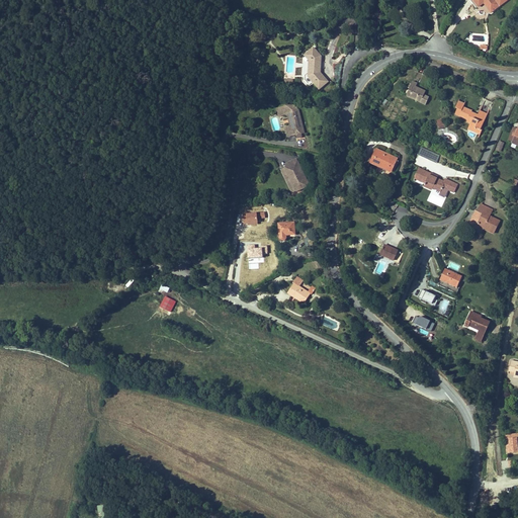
[(469,0),(476,8),(486,1),(493,10),(501,5),(500,3),(504,1),(503,0),(469,0)]
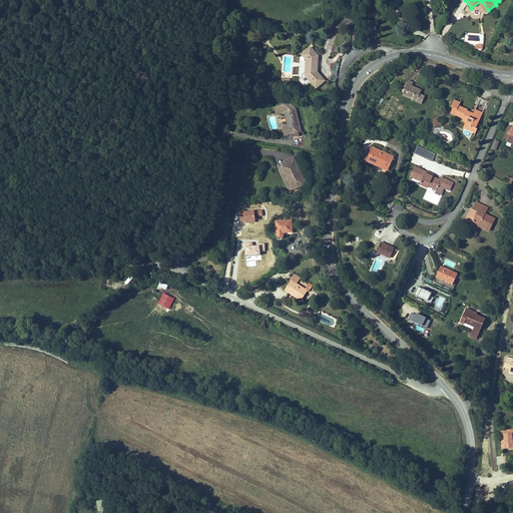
[(319,56),(309,49),(301,58),(306,62),(306,64),(308,66),(308,73),(305,74),(305,77),(302,77),(301,80),(307,86),(310,84),(315,89),(325,82),(318,72),(318,67),(316,66),(316,61),(318,60),(319,56)]
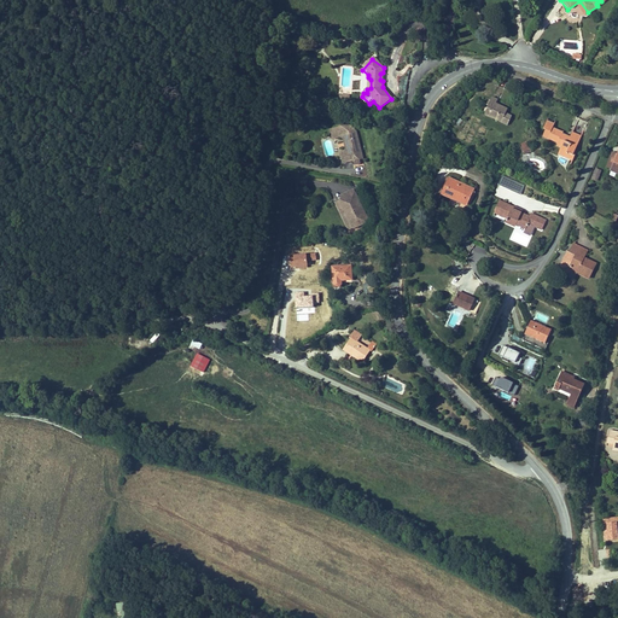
[(499,99),(493,97),(485,112),(497,118),(496,120),(501,122),(508,108),(496,103),(499,99)]
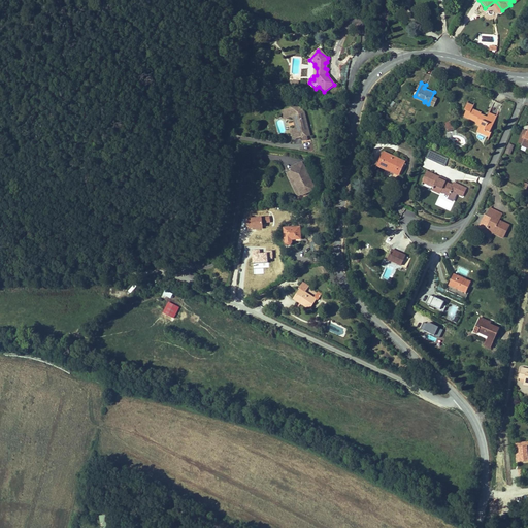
[(470,101),(464,99),(460,107),(466,110),(464,116),(469,118),(476,121),(475,124),(480,125),(479,128),(486,131),(487,130),(490,131),(497,116),(489,111),(487,117),(487,118),(484,117),(485,116),(481,113),(481,111),(468,106),(470,101)]
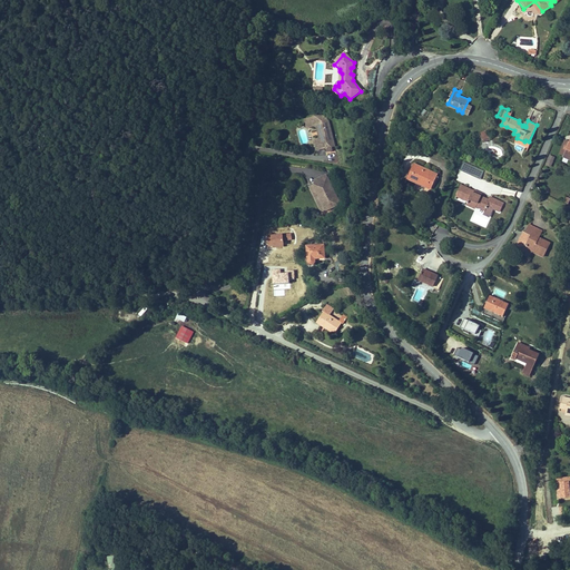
[(332,149),(324,118),(303,123),(305,131),(315,129),(318,128),(322,144),(318,145),(313,146),(314,154),(324,151),(325,151),(328,150),(332,149)]
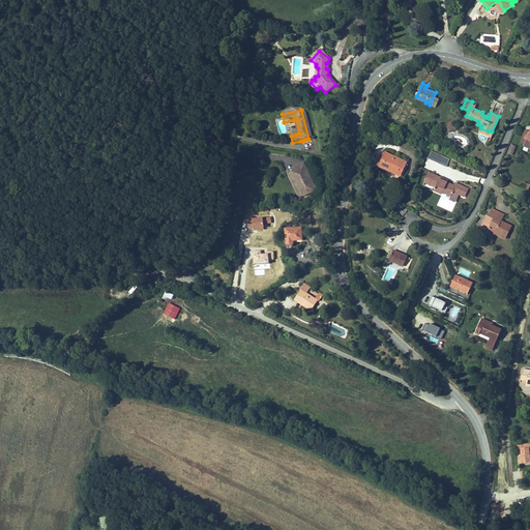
[(507,153),(512,155),(516,145),(510,144),(507,153)]
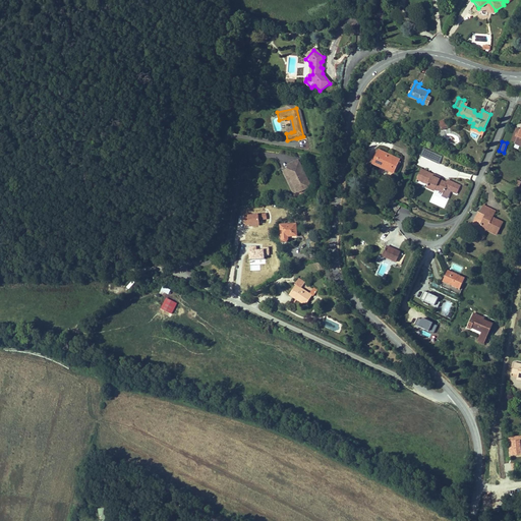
[(400,159),(379,149),(372,162),(388,170),(387,173),(392,176),(400,159)]
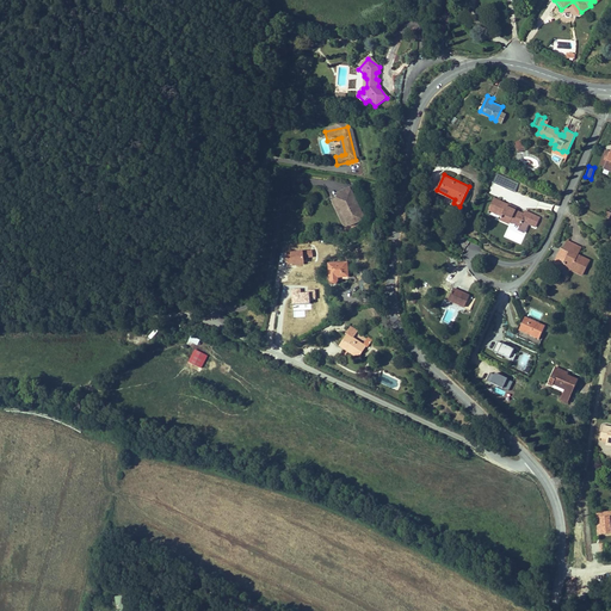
[(497,174),(494,184),(516,190),(518,180),(497,174)]
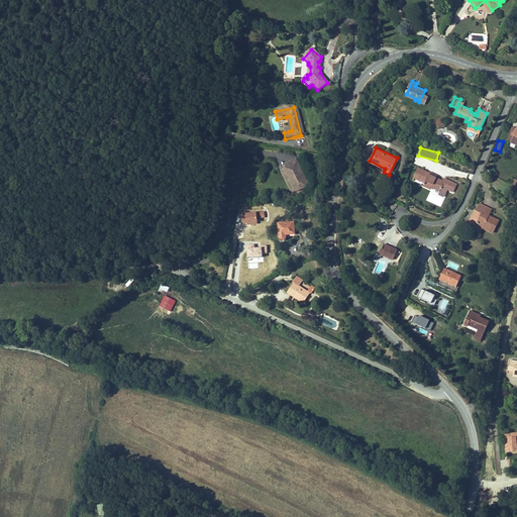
[(304,188),(292,161),(286,165),(287,168),(283,170),(281,171),(291,194),(304,188)]
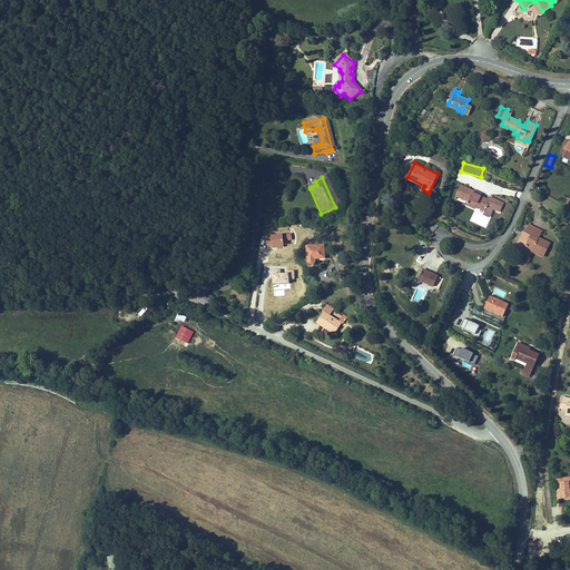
[(481,195),(482,194),(462,185),(457,197),(468,202),(468,203),(477,207),(484,210),(488,206),(492,208),(497,199),(489,196),(488,198),(481,195)]
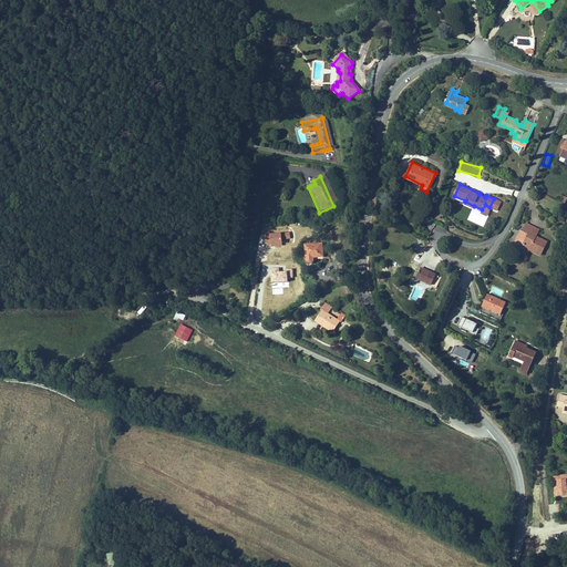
[(319,213),(308,187),(305,188),(317,214),(319,213)]
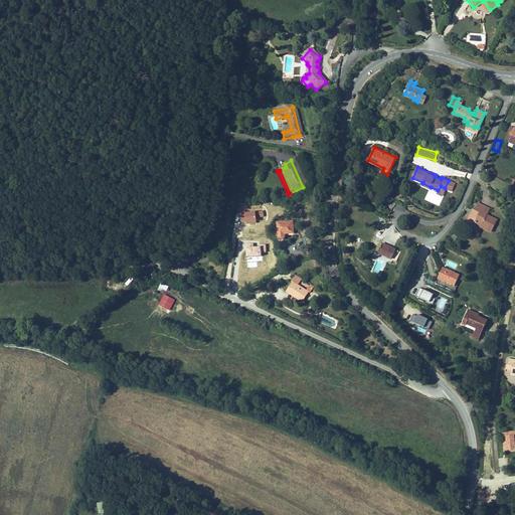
[(470,220),(468,224),(479,229),(480,226),(490,231),(496,219),(486,214),(489,207),(479,202),(475,210),(470,220)]
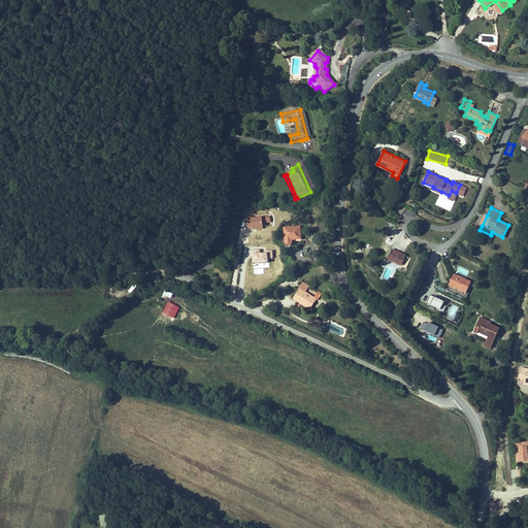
[(301,242),(300,229),(285,230),(286,246),(292,246),(292,243),(301,242)]
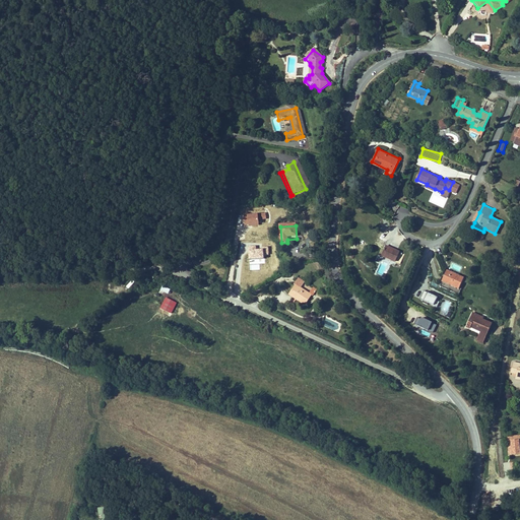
[(404,254),(386,245),(382,255),(400,263),(404,254)]
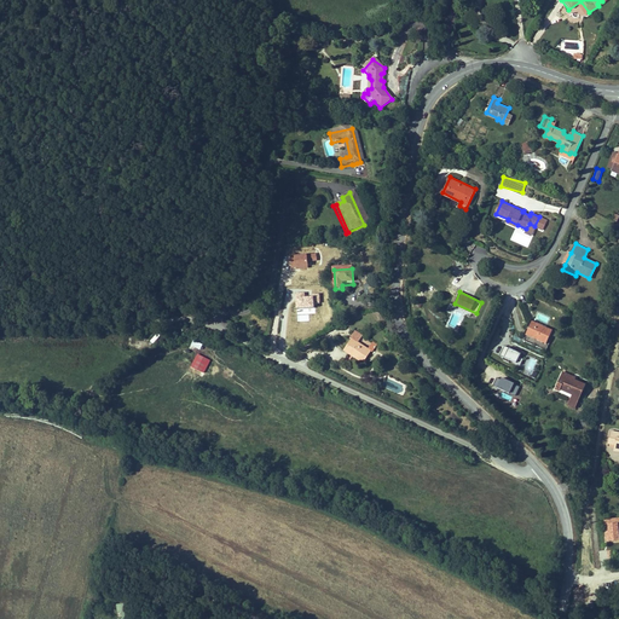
[(553,331),(532,320),(525,334),(547,345),(553,331)]
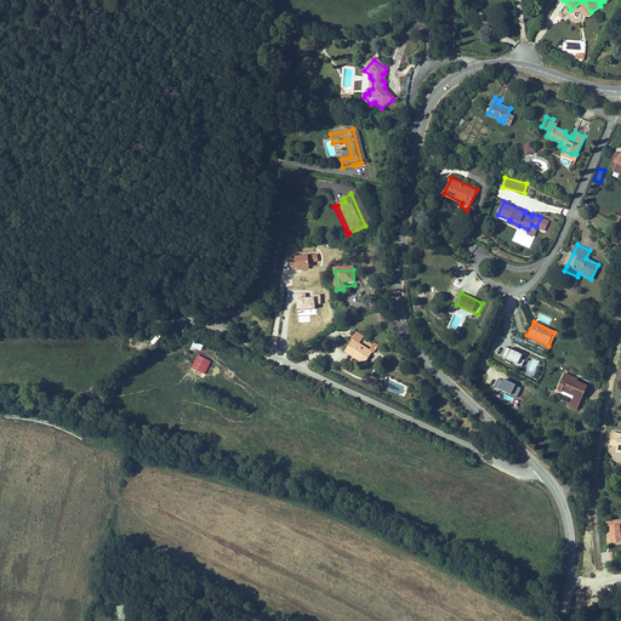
[(158,334),(151,341),(154,345),(161,336),(158,334)]
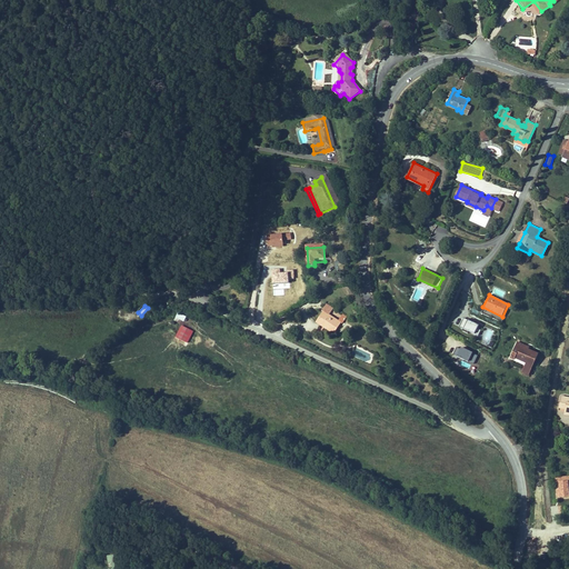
[(319,313),(312,325),(330,336),(338,325),(326,317),(327,315),(319,310),(318,313),(319,313)]
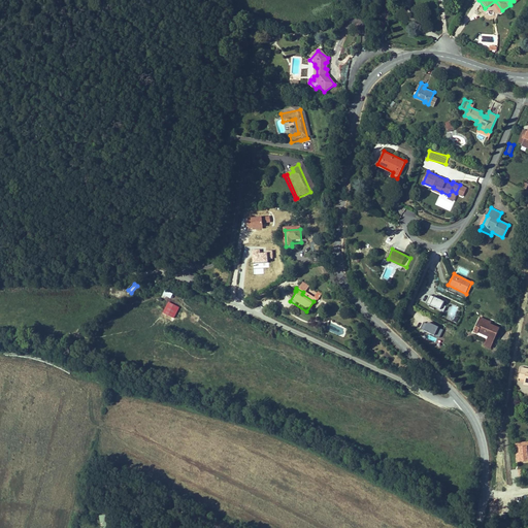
[(168,302),(163,312),(174,318),(180,306),(169,301),(173,293),(165,289),(162,295),(164,296),(163,299),(168,302)]
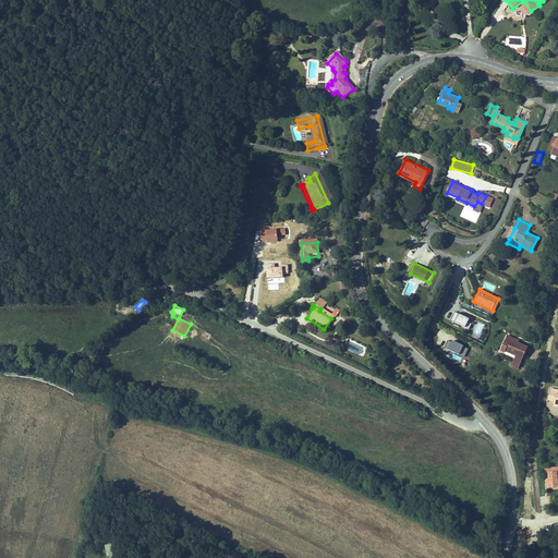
[(463,318),(455,314),(450,323),(455,325),(453,327),(459,329),(459,327),(469,331),(471,326),(468,325),(470,322),(465,319),(466,317),(464,316),(463,318)]
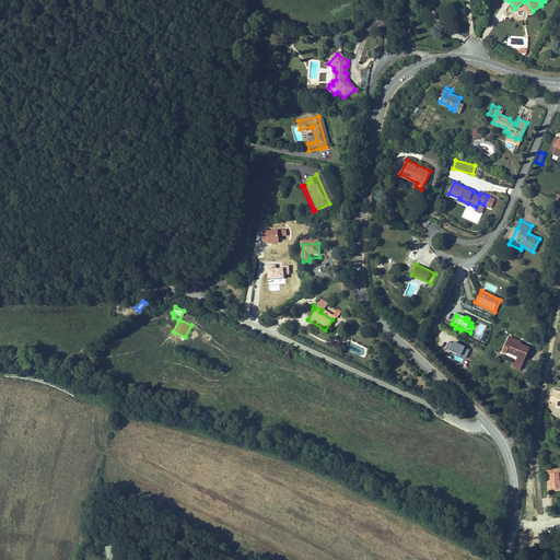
[(483,335),(486,324),(479,323),(477,334),(483,335)]
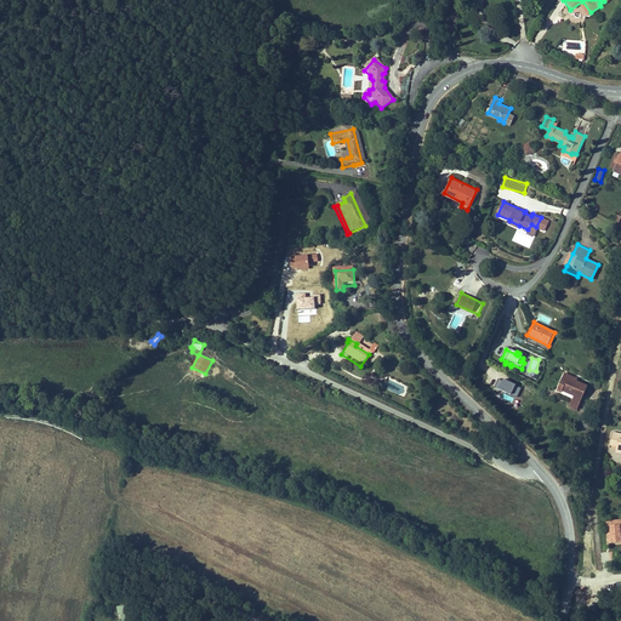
[(576,409),(587,385),(576,380),(577,377),(568,374),(565,379),(562,376),(556,389),(560,392),(562,389),(574,396),(569,405),(576,409)]
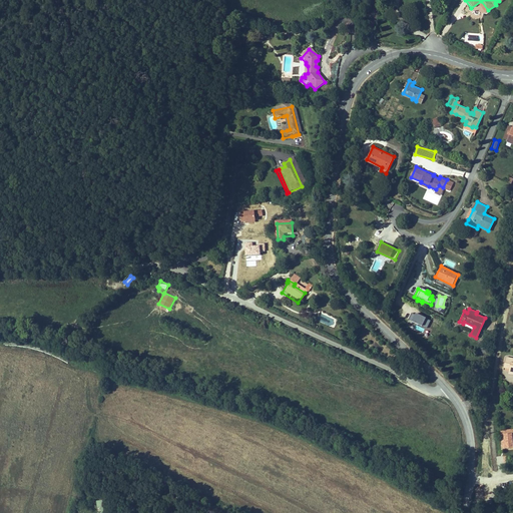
[(415,318),(411,316),(408,322),(422,329),(426,321),(416,316),(415,318)]
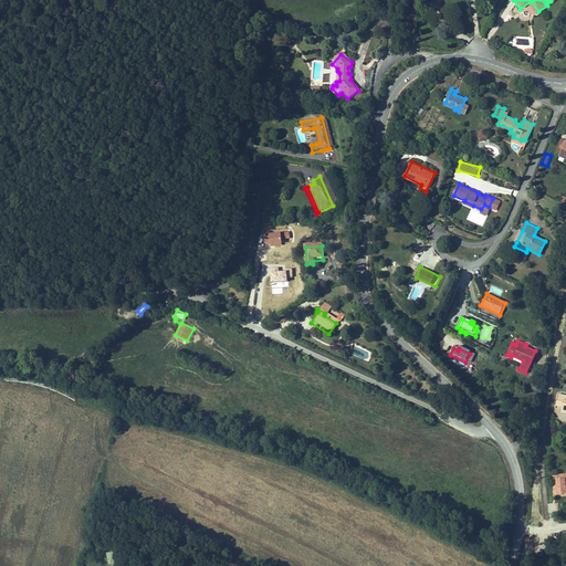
[(565,398),(557,398),(556,409),(562,409),(562,412),(562,415),(565,415),(565,398)]
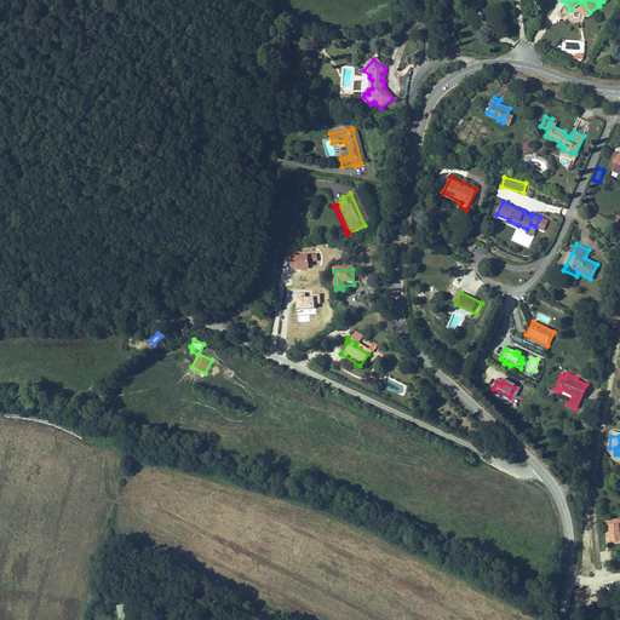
[(124,619),(128,619),(127,604),(118,606),(119,613),(122,613),(124,619)]
